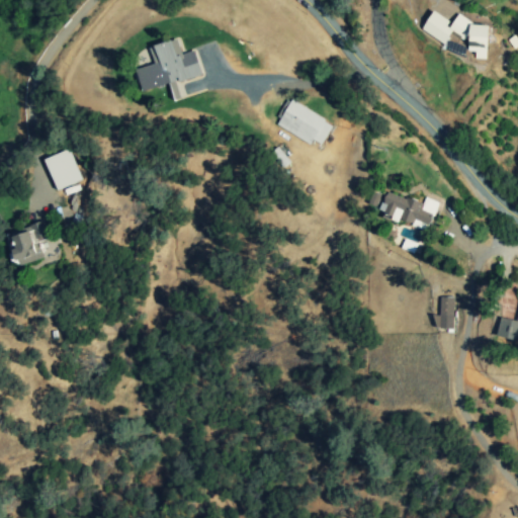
[(486,60),(489,25),(475,24),(457,14),(448,20),(434,12),(432,12),(421,30),(443,44),(442,53),(467,56),(475,59),(486,60)]
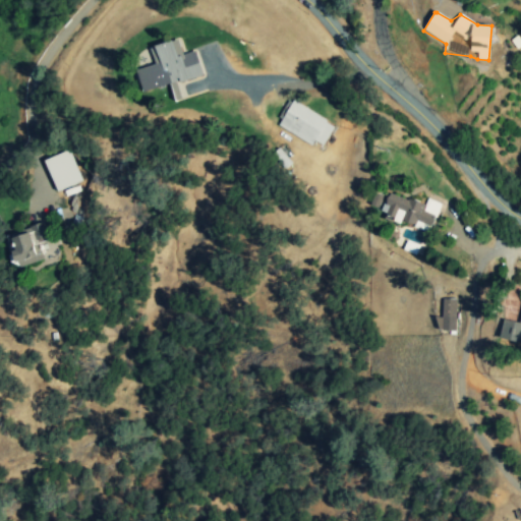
[(203,77),(195,51),(184,54),(180,38),(150,47),(155,65),(136,69),(142,92),(170,84),(175,101),(186,98),(182,83),(203,77)]
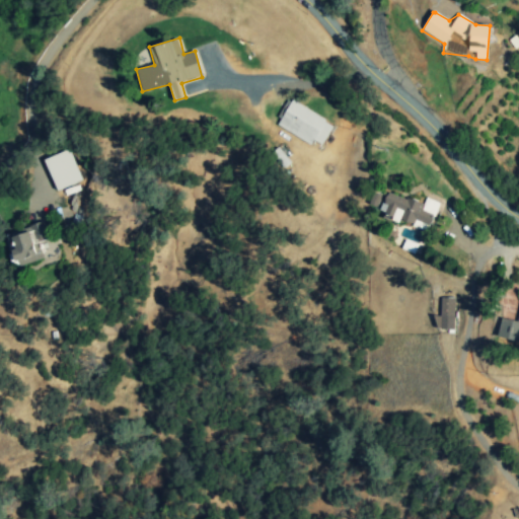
[(275,125),(310,145),(313,140),(321,145),(334,125),(289,99),(275,125)]
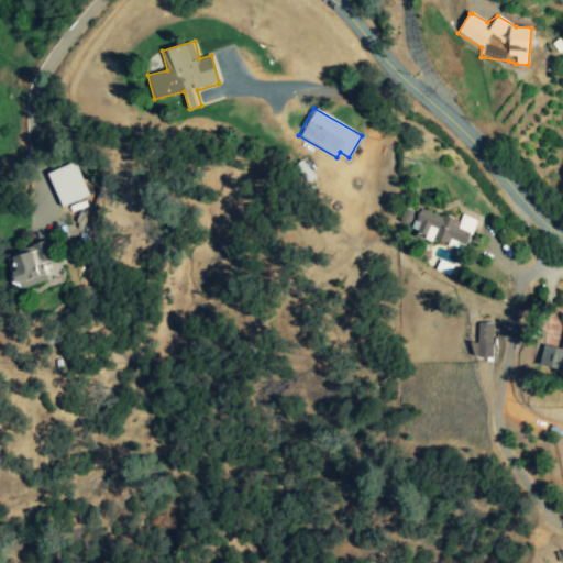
[(476,220),(462,214),(459,222),(420,207),(410,232),(432,241),(434,239),(449,244),(451,239),(466,245),(476,220)]
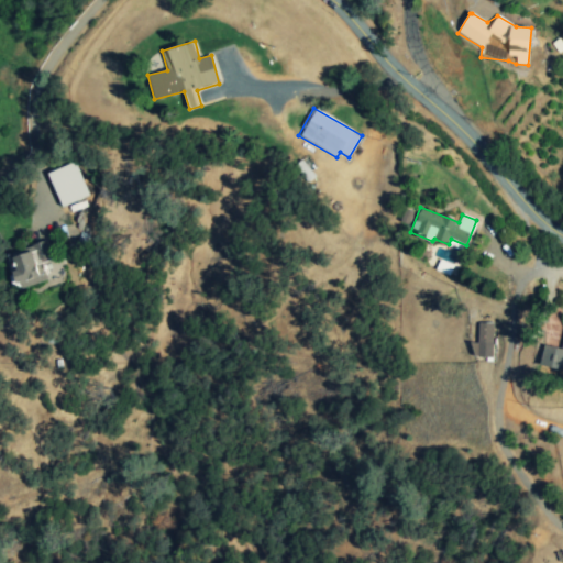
[(409,224),(414,211),(405,209),(400,222),(409,224)]
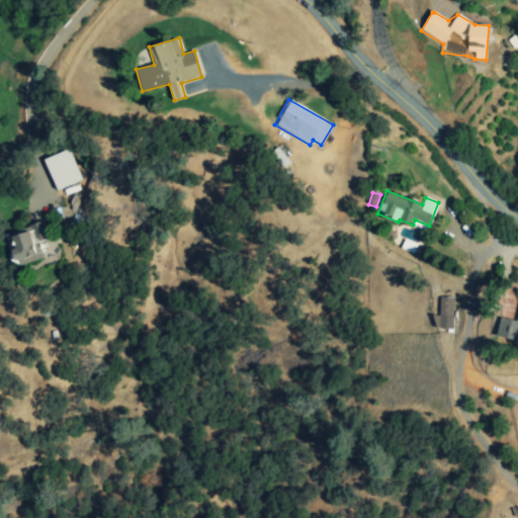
[(17,266),(50,256),(39,223),(6,233),(17,266)]
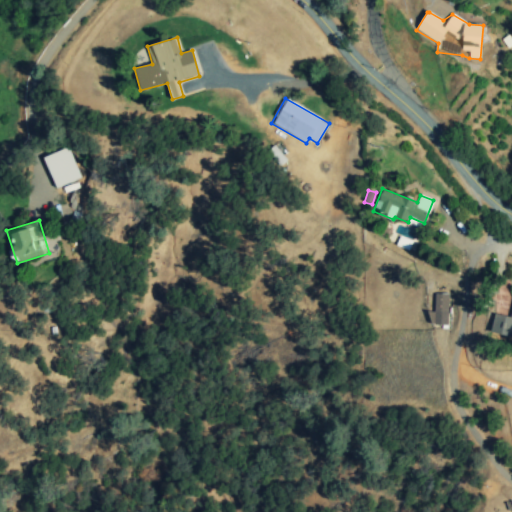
[(447,325),(448,294),(435,293),(434,312),(429,312),(429,325),(447,325)]
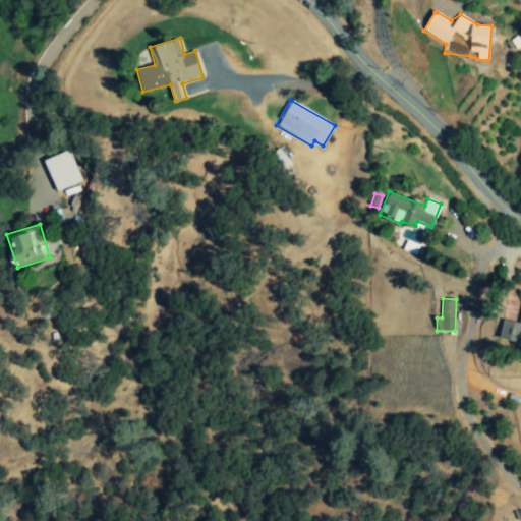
[(500,337),(518,340),(520,324),(503,320),(500,337)]
